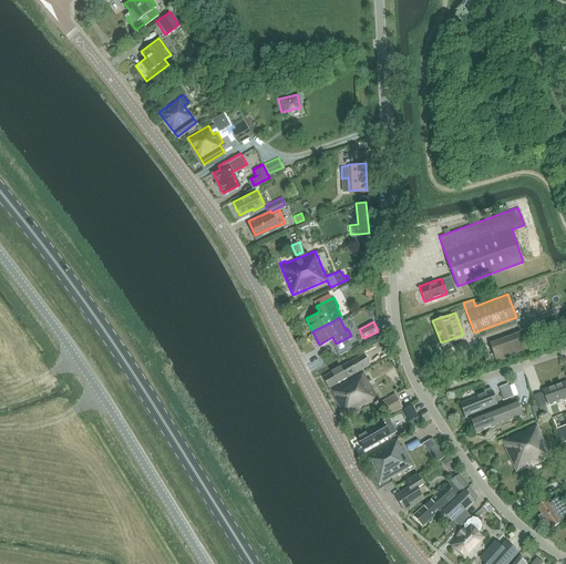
[(496,361),(527,350),(520,330),(490,341),(496,361)]
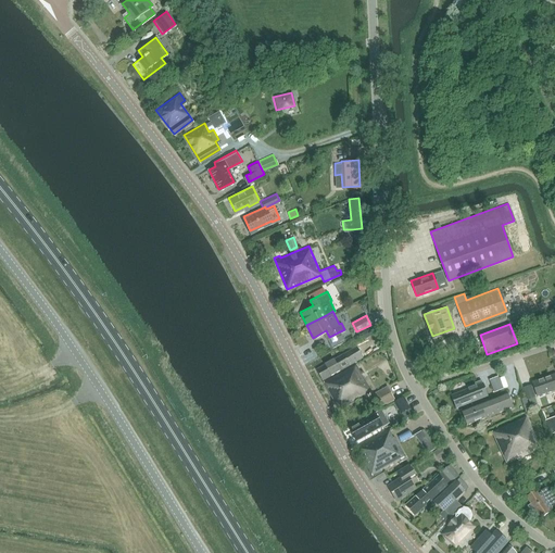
[(374,325),(367,328),(370,334),(377,330),(374,325)]
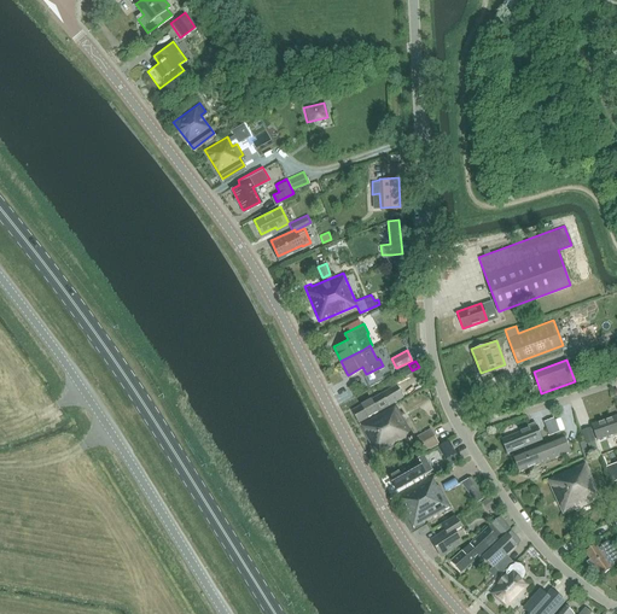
[(402,395),(417,386),(413,380),(399,389),(396,382),(351,409),(358,420),(402,395)]
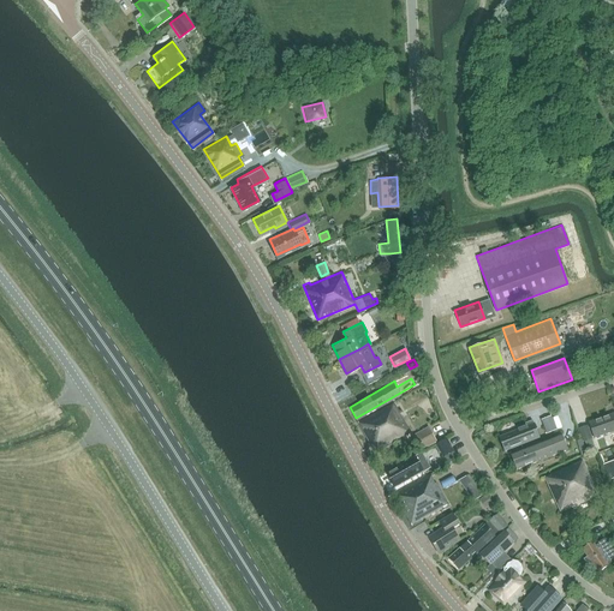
[(375,450),(410,429),(393,400),(357,420),(375,450)]
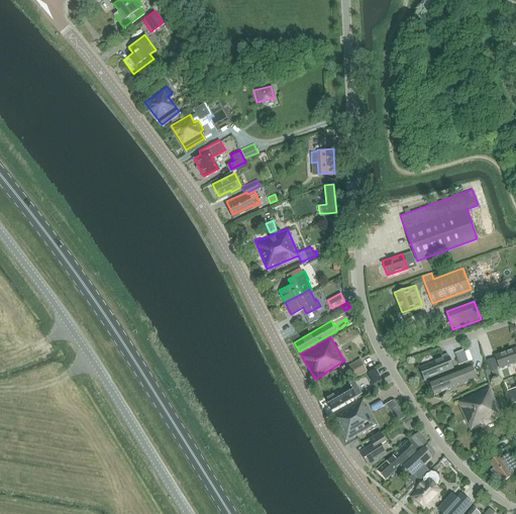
[(499,368),(515,361),(515,347),(515,345),(494,353),(499,368)]
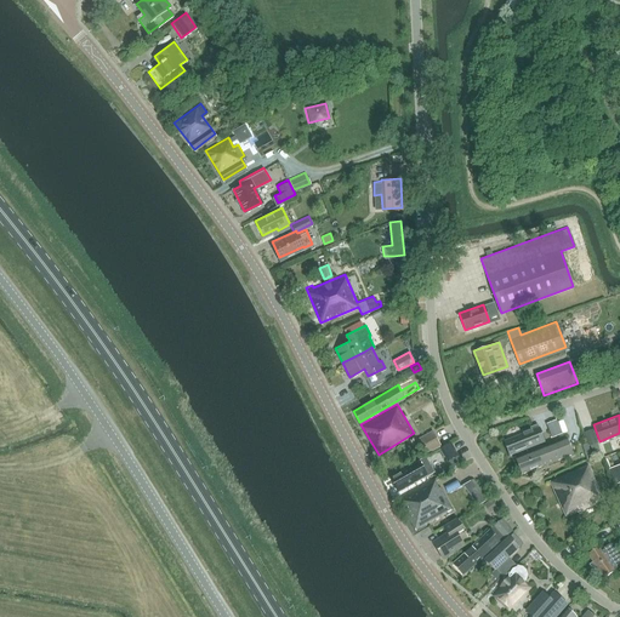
[(547,424),(551,435),(561,430),(557,421),(555,417),(546,421),(547,424)]
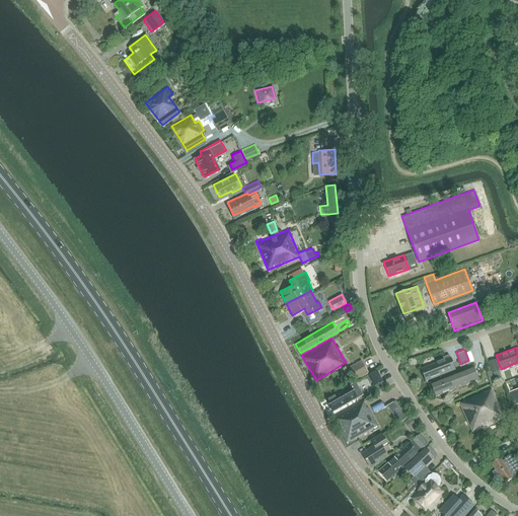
[(426,379),(454,367),(449,355),(421,367),(426,379)]
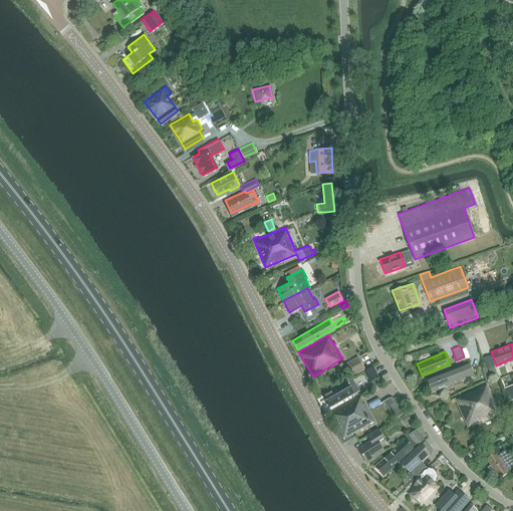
[(352,374),(364,367),(361,362),(356,354),(344,361),(352,374)]
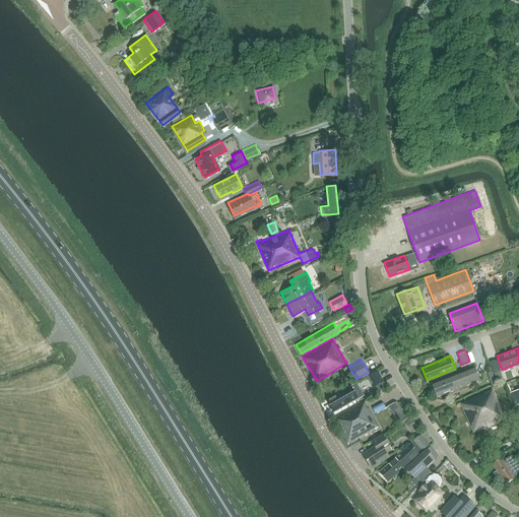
[(437,396),(478,379),(473,365),(431,382),(437,396)]
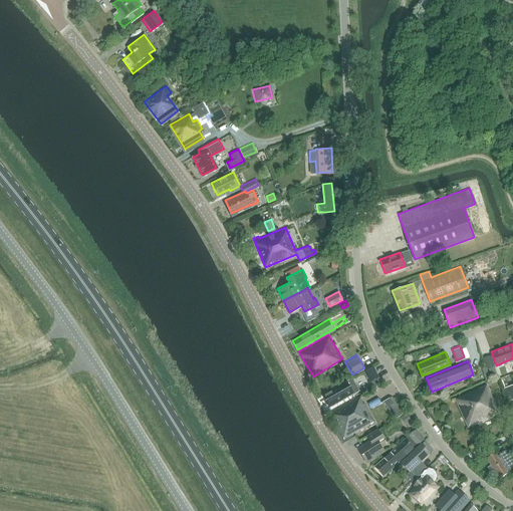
[(496,372),(493,365),(488,367),(490,374),(496,372)]
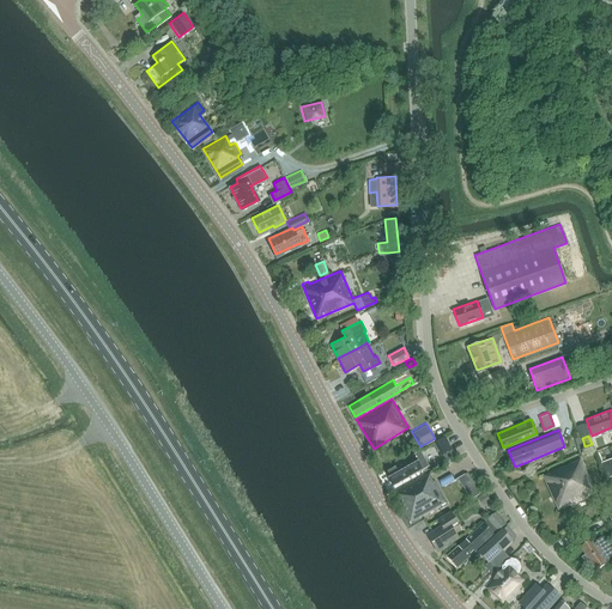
[(440,455),(450,449),(443,437),(434,443),(440,455)]
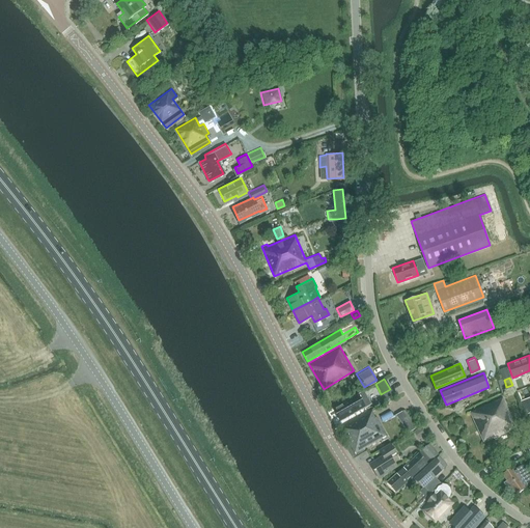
[(523,380),(513,383),(515,389),(525,386),(523,380)]
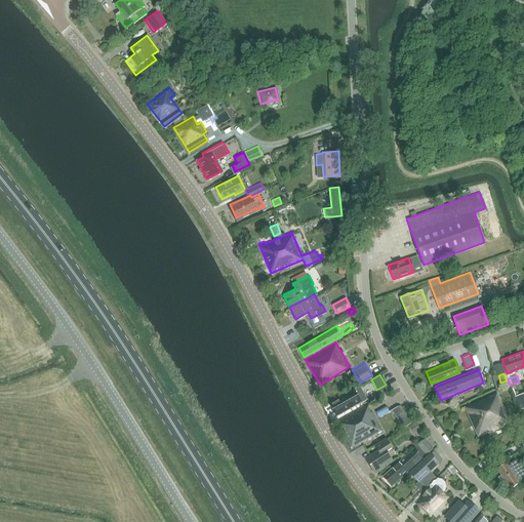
[(523,388),(522,389),(523,392),(515,395),(520,407),(523,405),(523,388)]
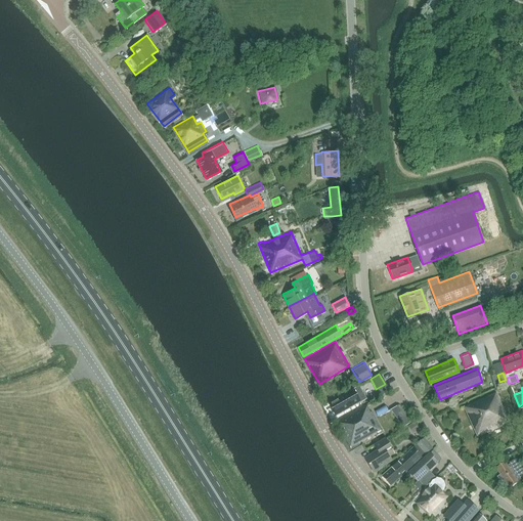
[(335,414),(359,399),(353,388),(329,402),(335,414)]
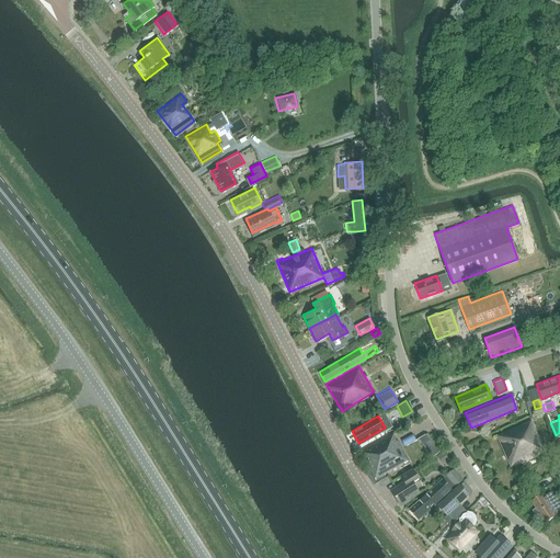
[(510,466),(537,454),(536,452),(544,448),(530,418),(495,433),(510,466)]
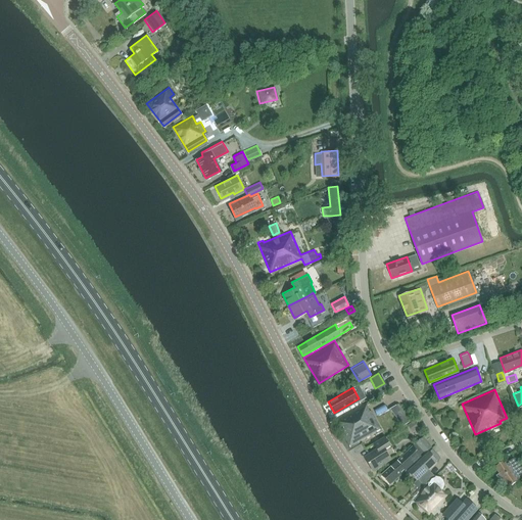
[(369,410),(366,404),(367,404),(365,402),(335,418),(349,444),(374,430),(373,429),(379,426),(370,409),(369,410)]
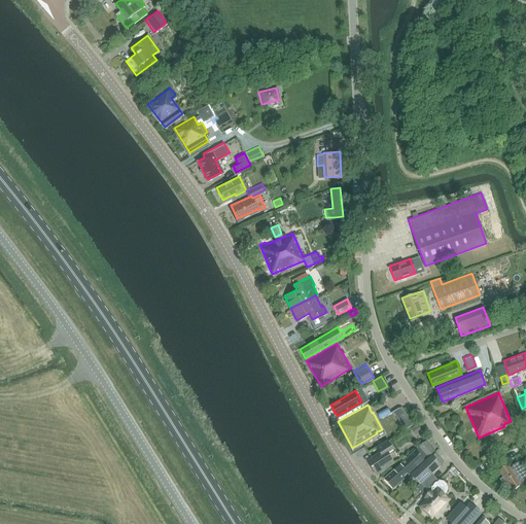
[(415,423),(411,426),(416,433),(421,430),(416,423),(415,423)]
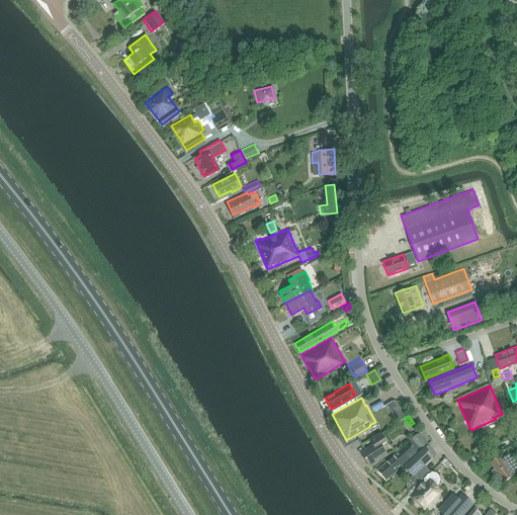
[(368,463),(386,452),(381,443),(386,440),(380,431),(370,438),(373,443),(361,451),(368,463)]
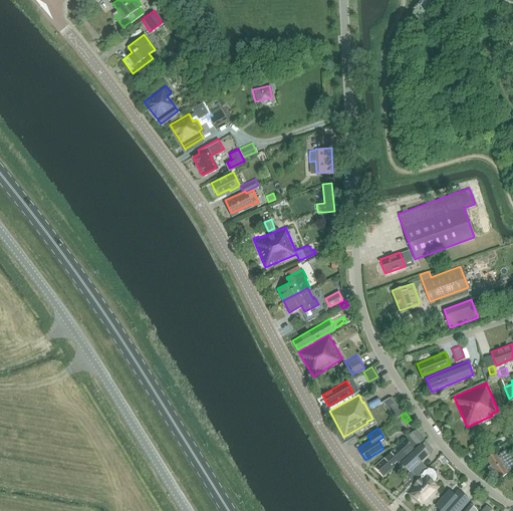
[(424,438),(415,428),(408,434),(404,437),(405,437),(374,465),(382,474),(413,446),(412,445),(415,442),(417,444),(424,438)]
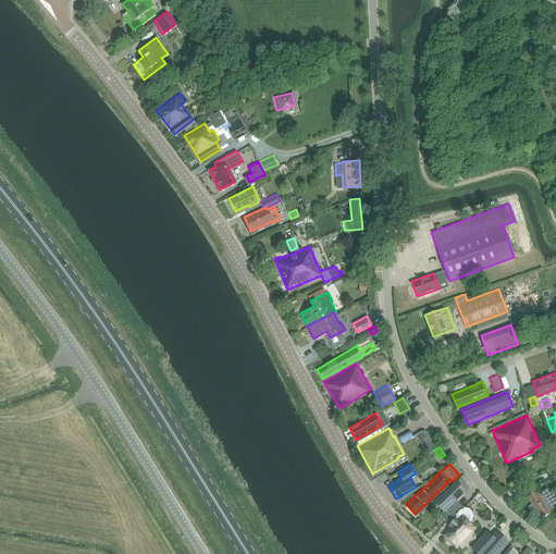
[(443,511),(466,490),(456,480),(433,501),(443,511)]
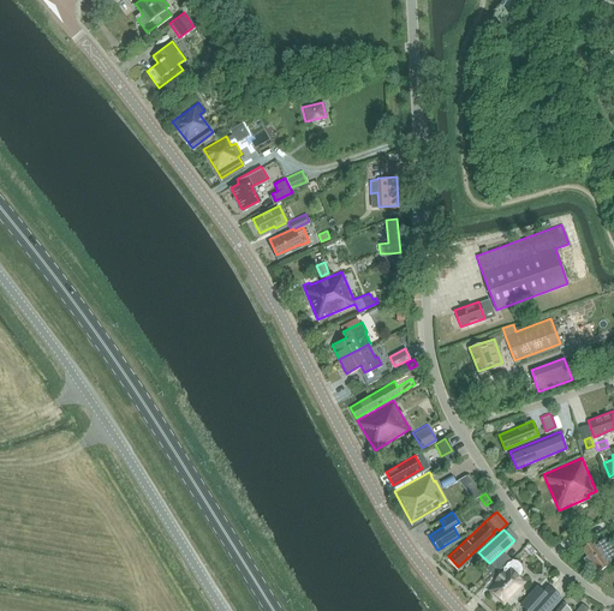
[(592,537),(580,545),(586,553),(583,556),(586,561),(612,543),(606,534),(595,541),(592,537)]
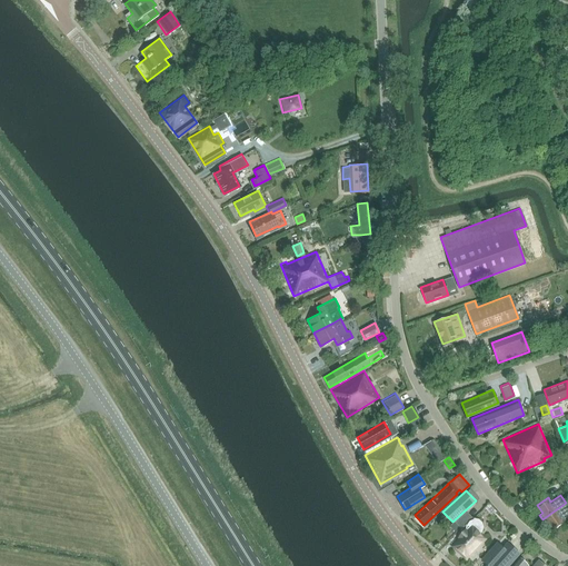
[(567,506),(566,503),(542,519),(545,522),(547,520),(552,528),(564,520),(562,519),(567,516),(567,506)]
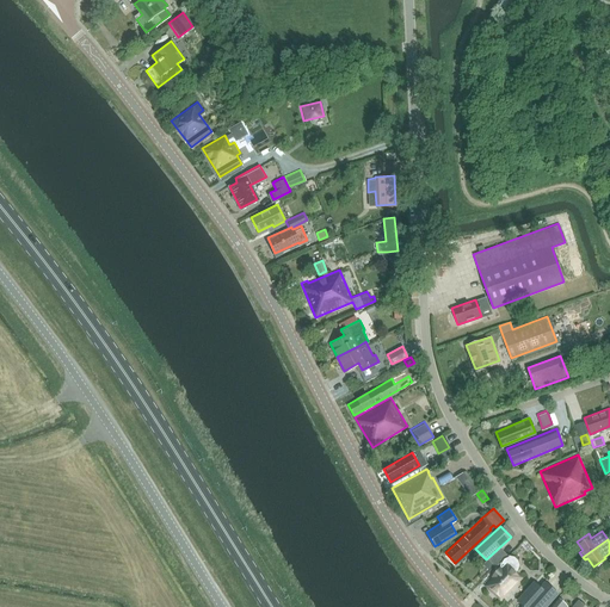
[(499,595),(518,576),(513,571),(516,571),(517,568),(517,565),(516,561),(512,557),(507,556),(503,558),(499,563),(499,569),(492,575),(494,578),(488,584),(499,595)]
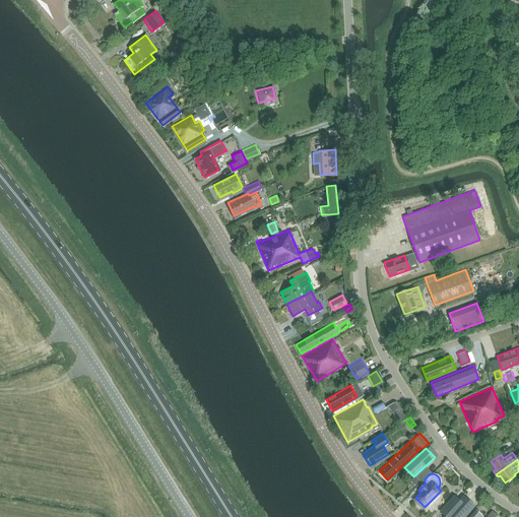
[(449,499),(440,509),(445,514),(442,516),(462,516),(474,504),(463,494),(454,503),(449,499)]
